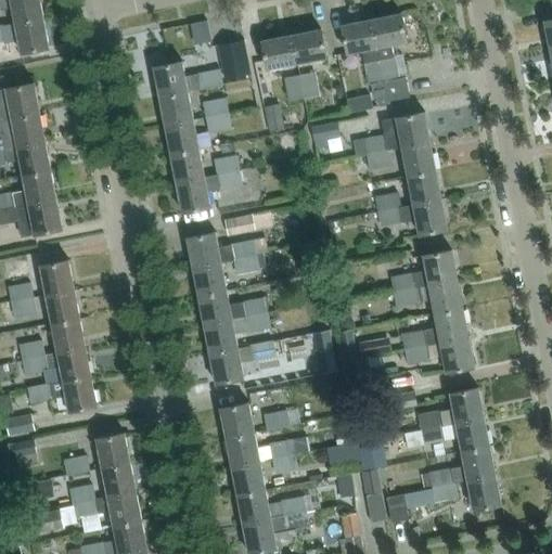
[(0,10),(11,7),(13,23),(42,17),(39,0),(0,0),(0,10)]
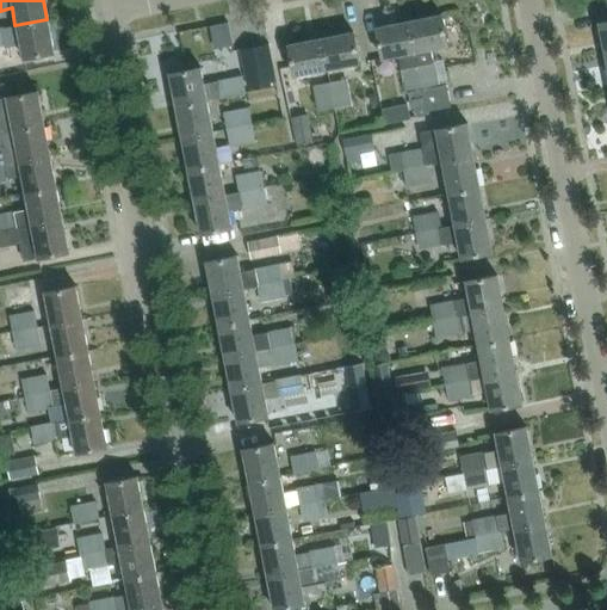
[(439,14),(407,22),(421,92),(427,91),(437,88),(429,49),(445,45),(439,14)]
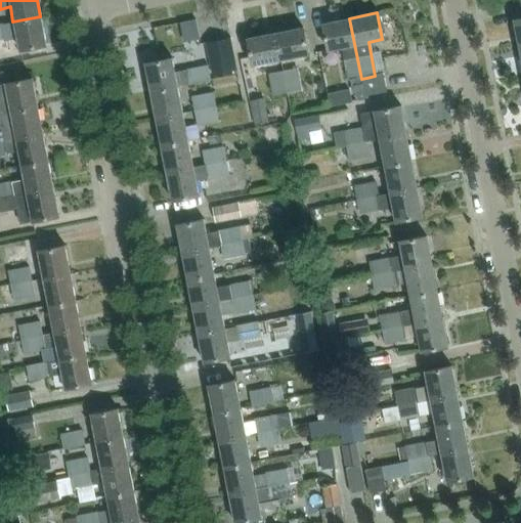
[(12,22),(0,24),(0,29),(2,39),(2,41),(16,38),(17,49),(45,44),(40,16),(12,22)]
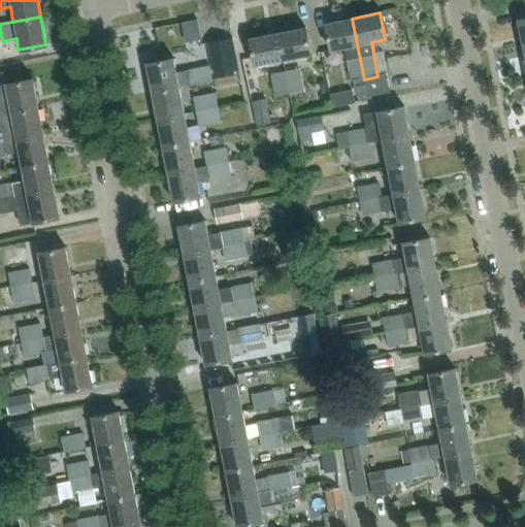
[(524,17),(516,19),(521,46),(524,45),(524,17)]
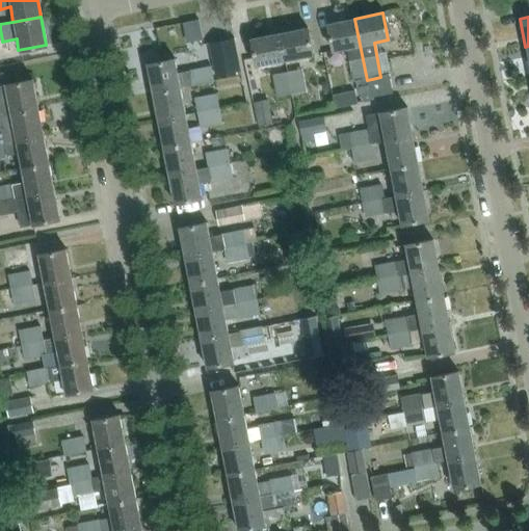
[(367,80),(354,19),(326,24),(332,51),(346,48),(352,83),(367,80)]
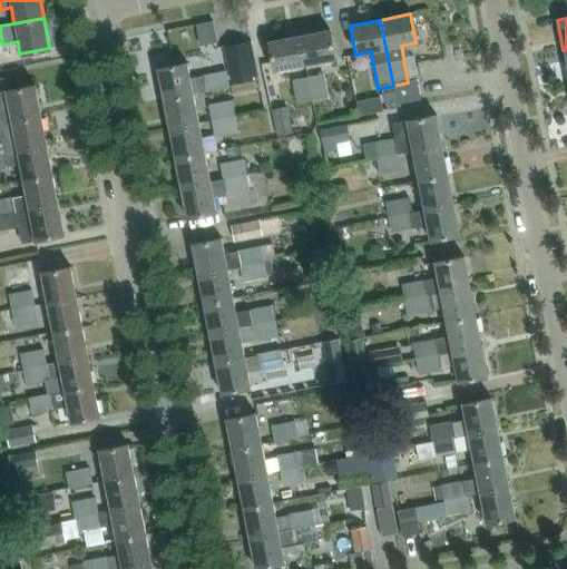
[(297,36),(303,66),(333,59),(328,30),(297,36)]
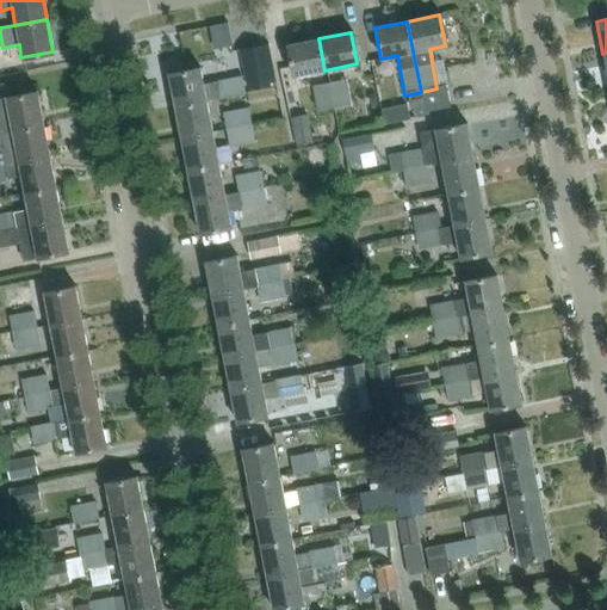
[(324,71),(319,38),(286,45),(292,76),(324,71)]
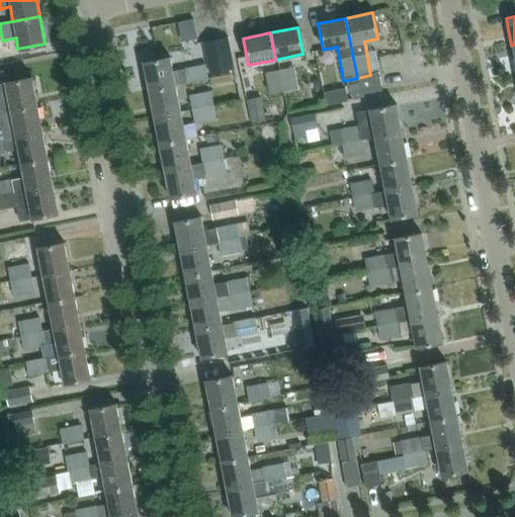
[(225,37),(200,42),(207,75),(231,70),(225,37)]
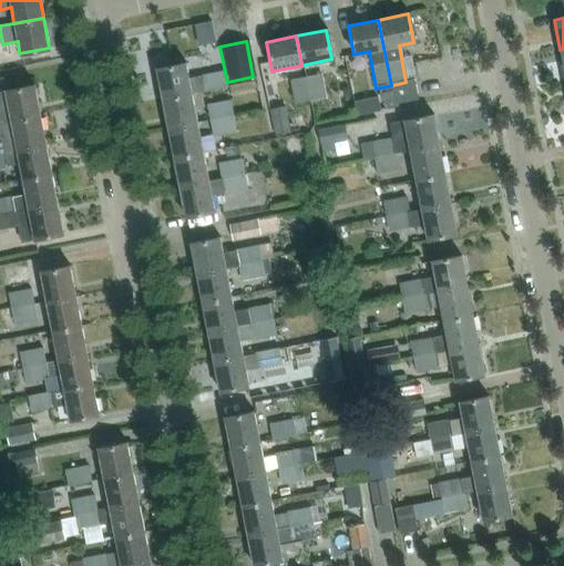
[(155,69),(161,99),(190,93),(225,86),(222,72),(186,79),(184,63),(155,69)]
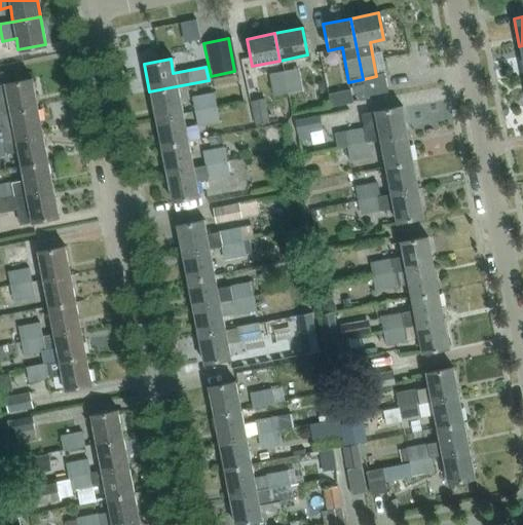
[(295,69),(282,72),(286,92),(299,90),(295,69)]
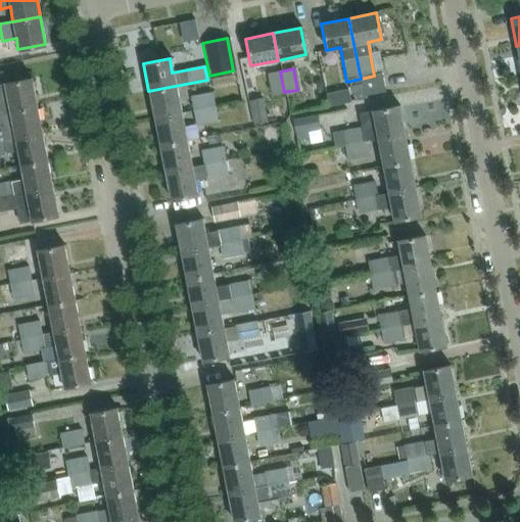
[(271,95),(284,92),(280,72),(266,75),(271,95)]
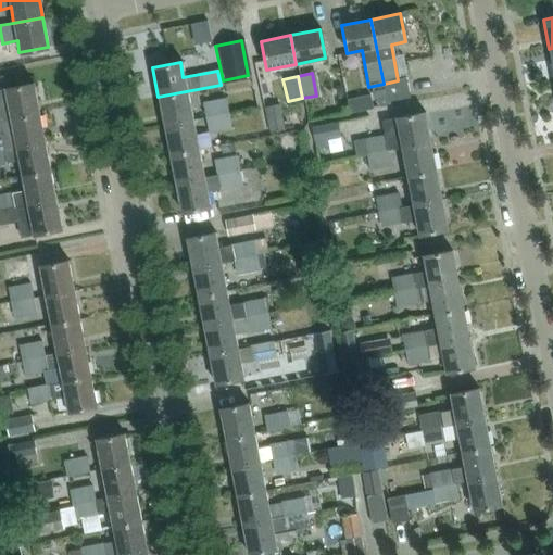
[(389,83),(384,84),(387,102),(409,98),(404,79),(398,80),(389,83)]
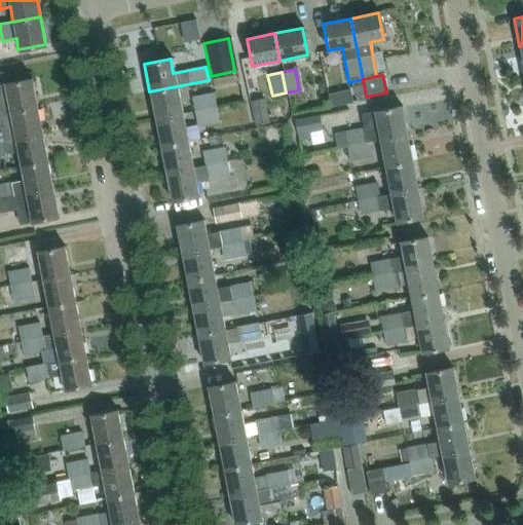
[(0,113),(8,112),(36,107),(31,79),(3,84),(0,85),(0,113)]
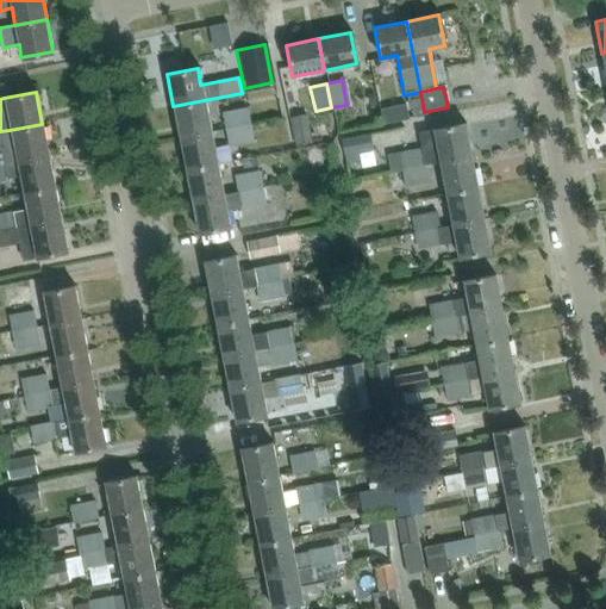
[(420,92),(404,95),(406,105),(406,109),(410,109),(412,118),(425,116),(424,112),(420,92)]
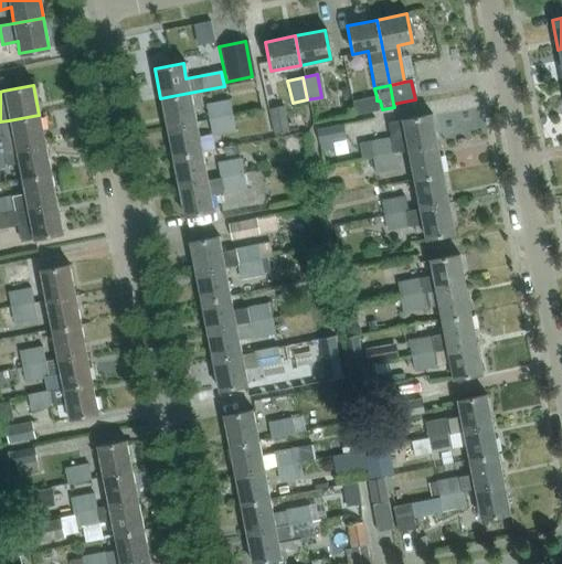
[(189,93),(160,98),(166,128),(194,121),(189,93)]
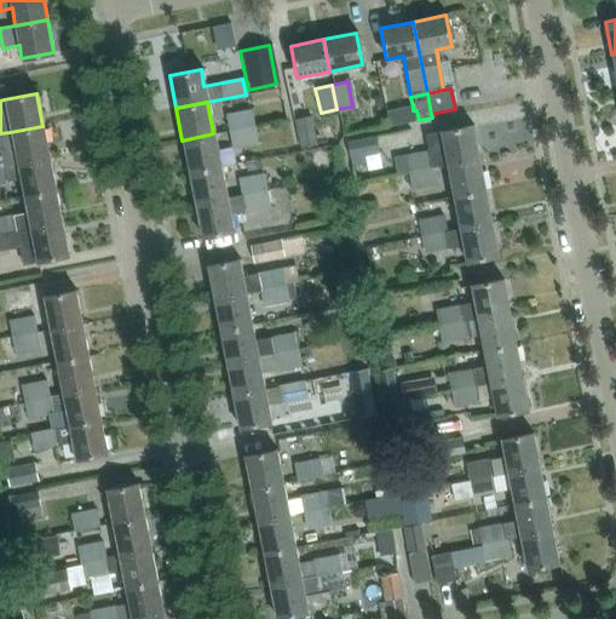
[(413,107),(401,109),(404,125),(415,122),(413,110),(413,107)]
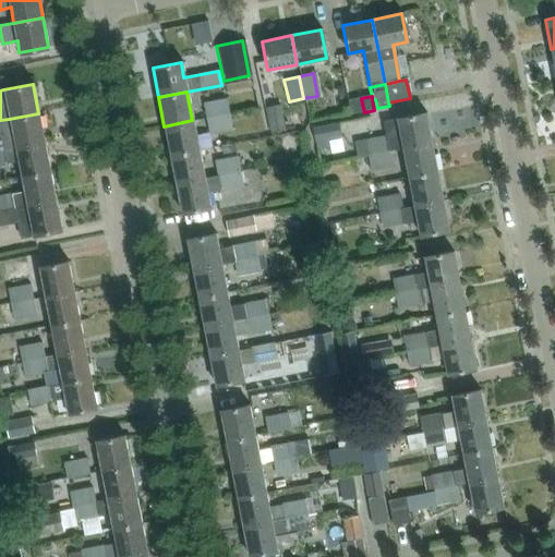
[(206,118),(228,113),(225,99),(203,104),(206,118)]
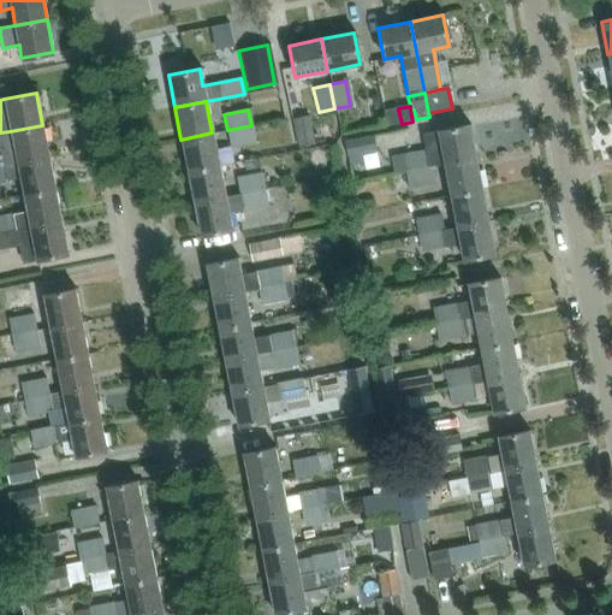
[(313,145),(307,116),(290,119),(295,148),(313,145)]
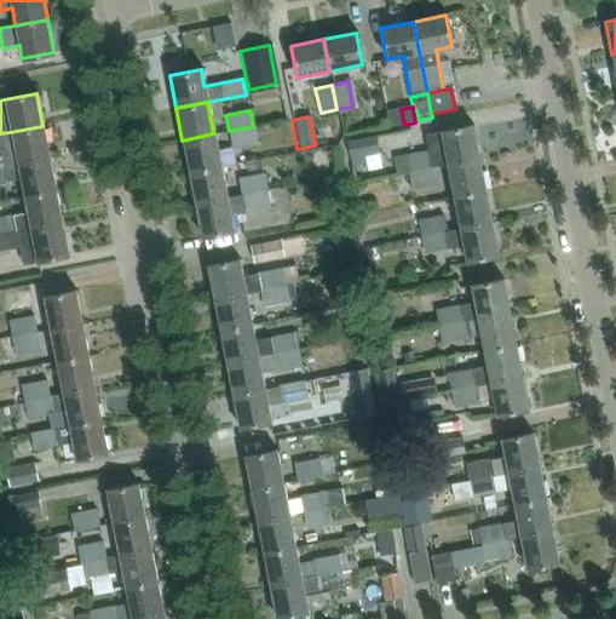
[(442,131),(442,132),(422,136),(426,152),(404,155),(408,171),(432,166),(448,164),(478,158),(472,125),(442,131)]
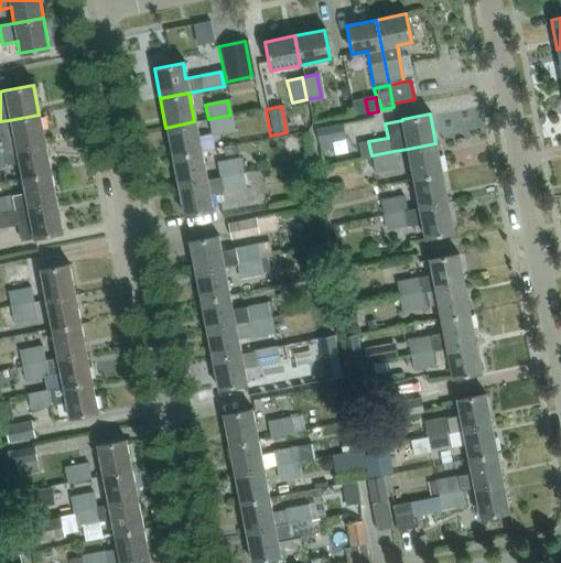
[(0,152),(2,152),(45,143),(39,115),(9,120),(0,121),(0,152)]
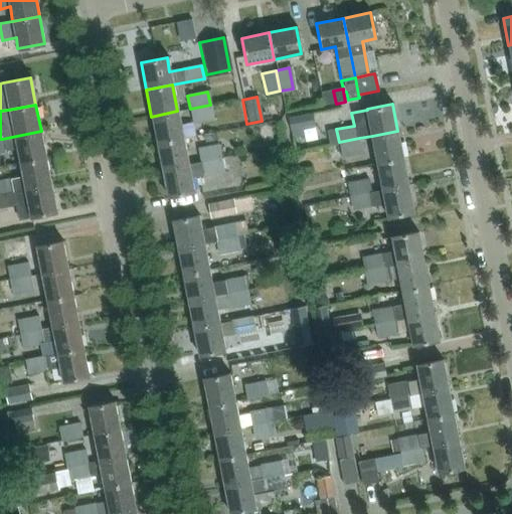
[(210,105),(190,109),(193,123),(212,119),(210,105)]
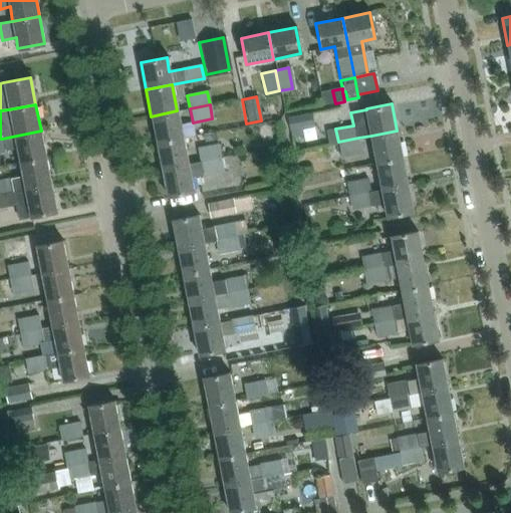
[(156,143),(182,138),(177,110),(151,116),(156,143)]
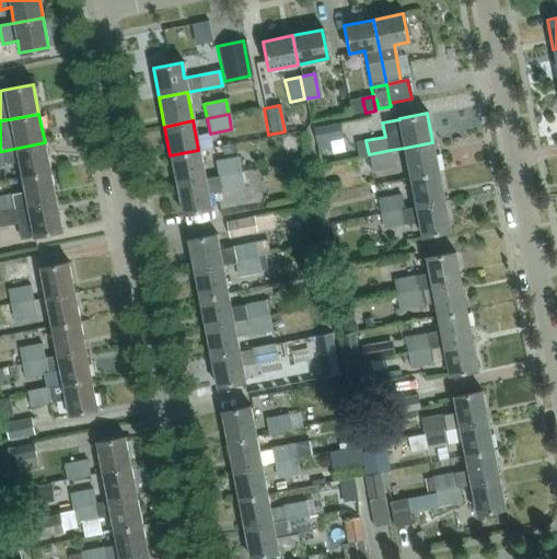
[(340,138),(338,123),(311,128),(315,150),(328,148),(327,140),(340,138)]
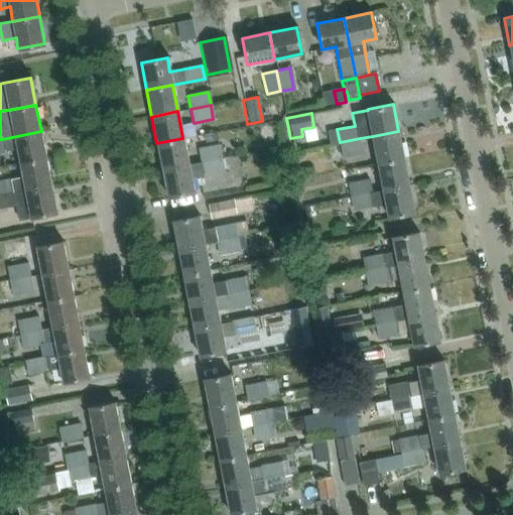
[(41,131),(2,139),(0,139),(0,154),(5,153),(4,152),(16,149),(18,163),(46,158),(41,131)]
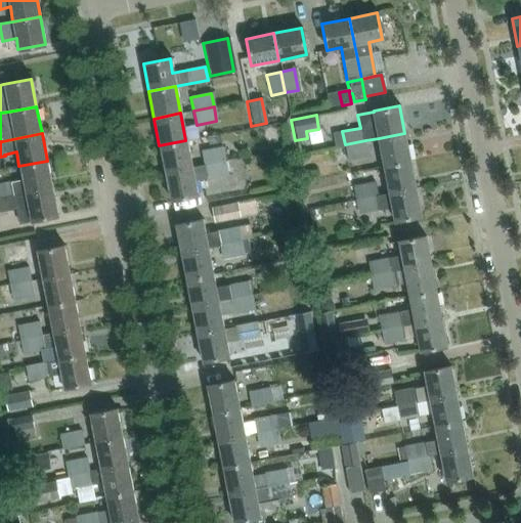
[(379,138),(384,166),(410,161),(404,133),(379,138)]
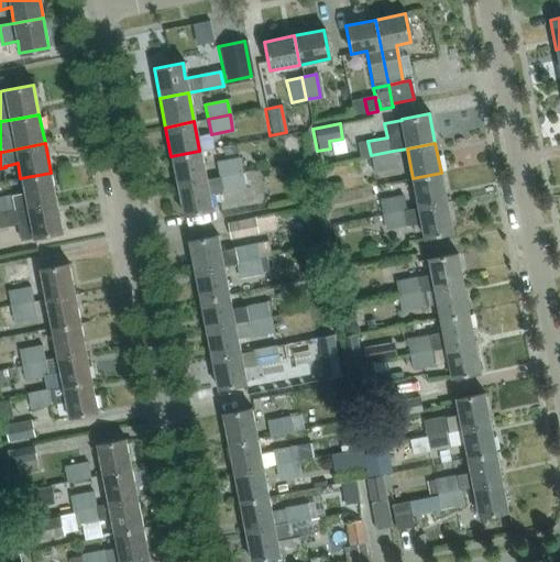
[(205,179),(205,178),(199,151),(171,156),(176,186),(205,179)]
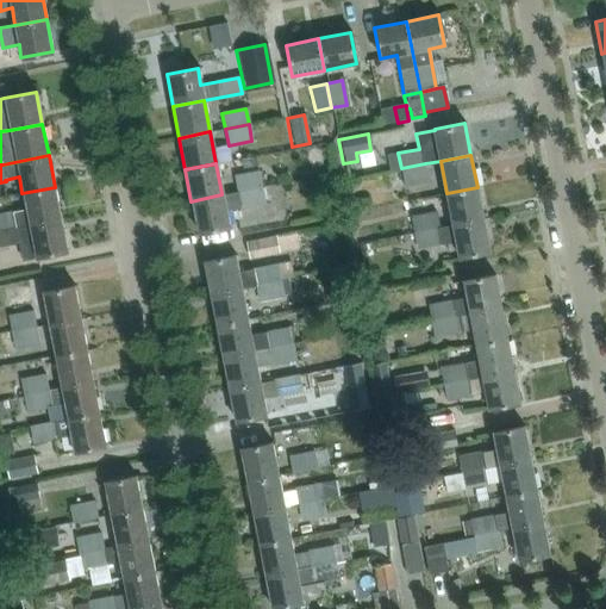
[(425,163),(401,168),(405,185),(429,180),(425,166),(425,163)]
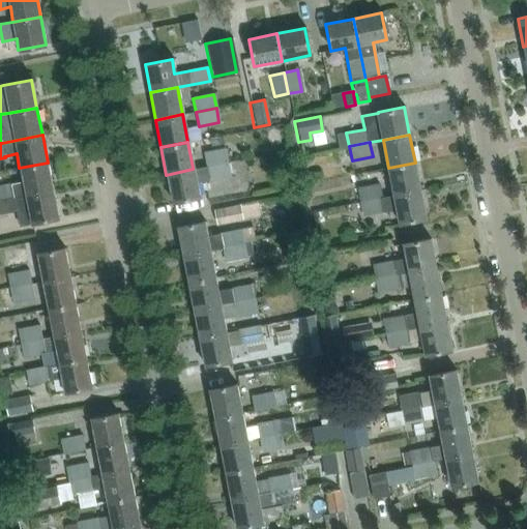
[(202,151),(205,166),(226,162),(224,148),(202,151)]
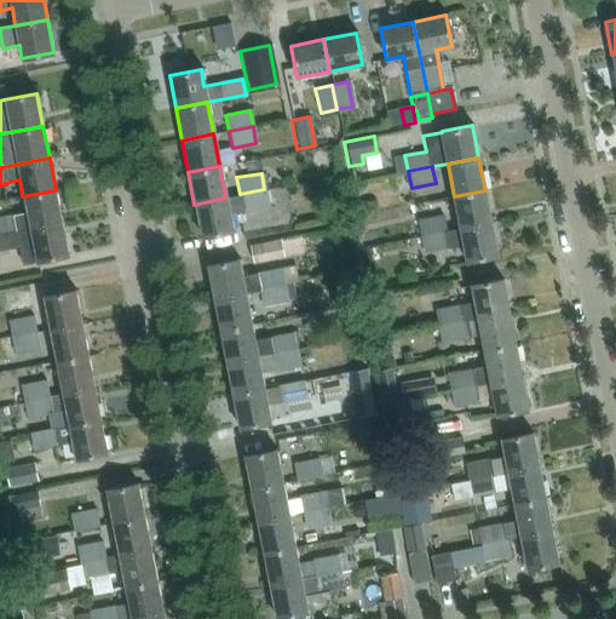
[(229,213),(243,211),(243,212),(268,207),(264,189),(240,194),(225,196),(225,198),(194,205),(200,238),(232,231),(229,213)]
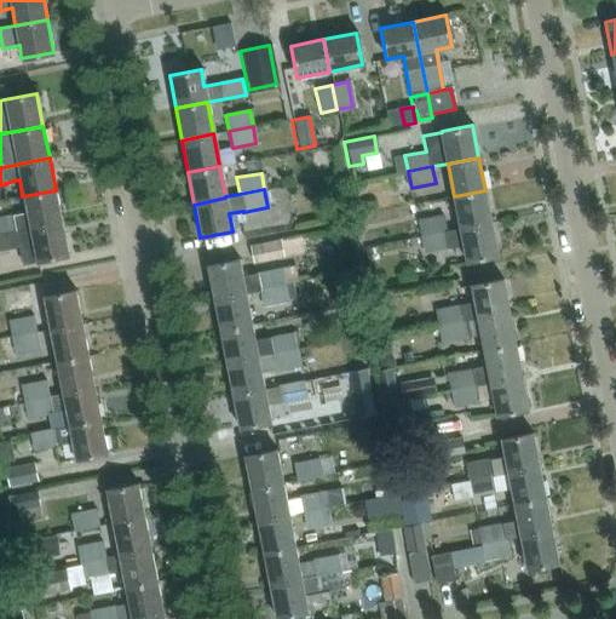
[(0,233),(62,222),(56,190),(22,196),(26,212),(0,217),(0,233)]
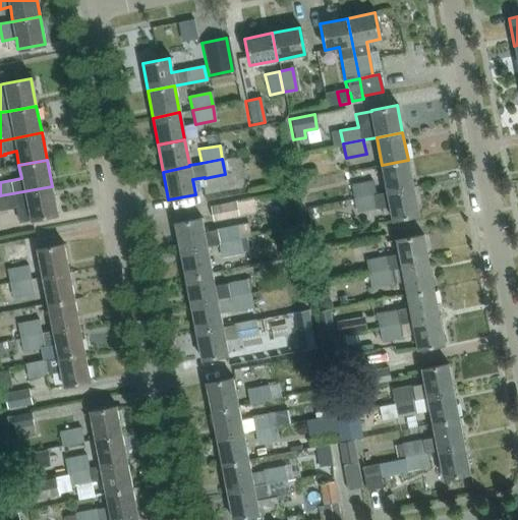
[(382,165),(388,191),(413,186),(408,160),(382,165)]
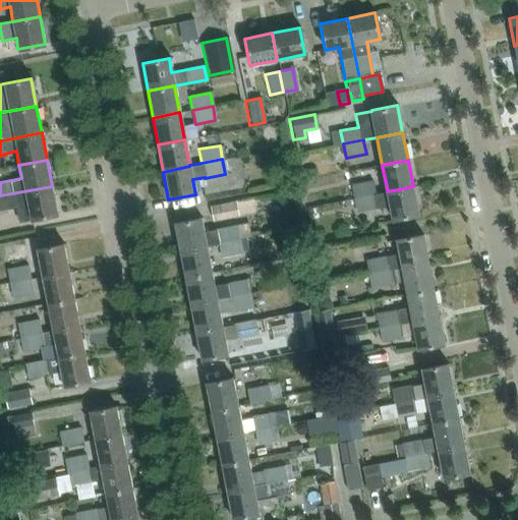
[(225,185),(227,194),(245,191),(243,181),(225,185)]
